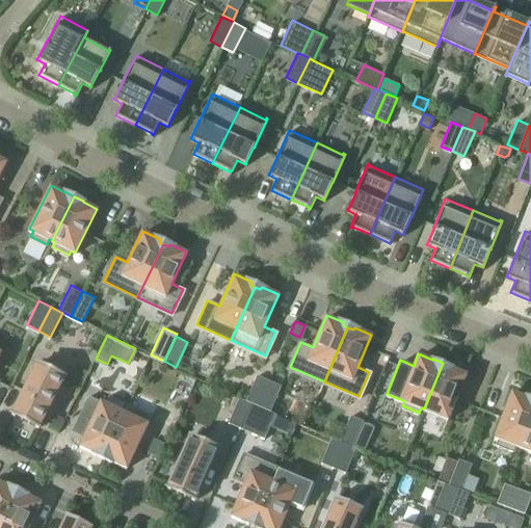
[(62,369),(44,359),(41,364),(36,363),(14,408),(41,422),(64,376),(60,374),(62,369)]
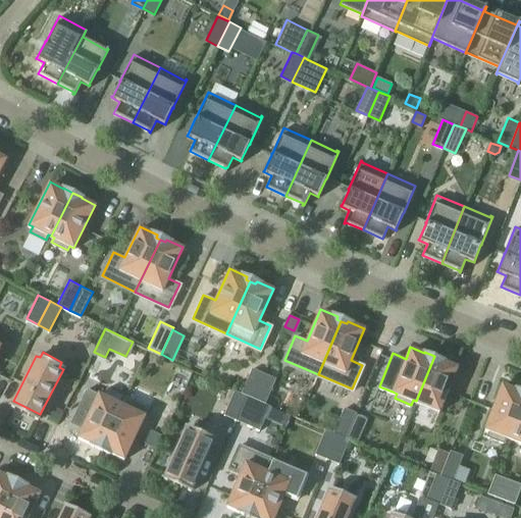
[(434,356),(416,401),(439,411),(457,366),(444,361),(444,360),(434,356)]
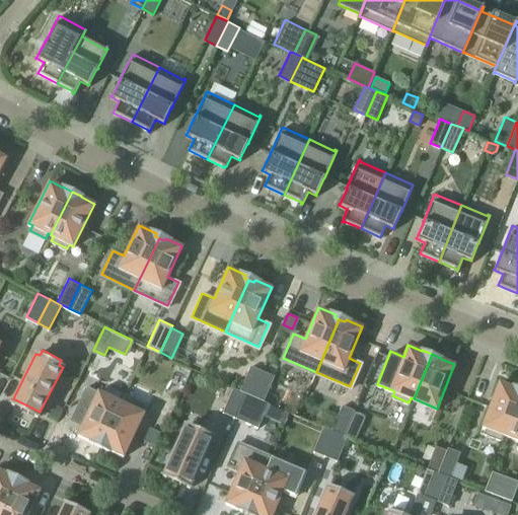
[(240,388),(251,394),(263,369),(250,364),(240,388)]
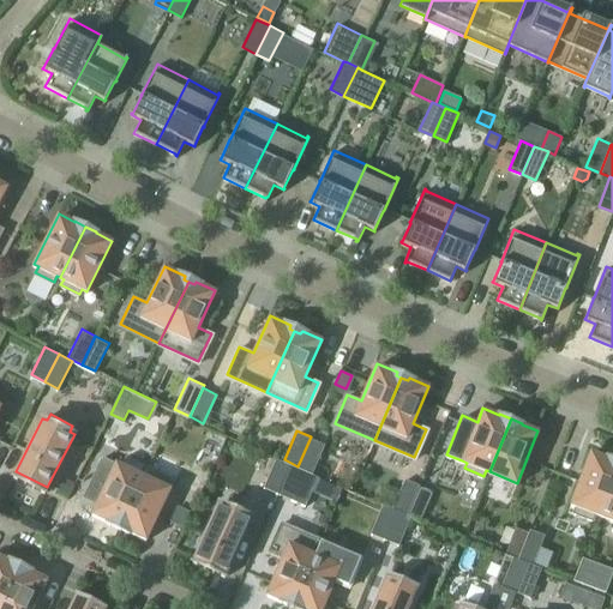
[(311,436),(298,466),(312,472),(324,442),(311,436)]
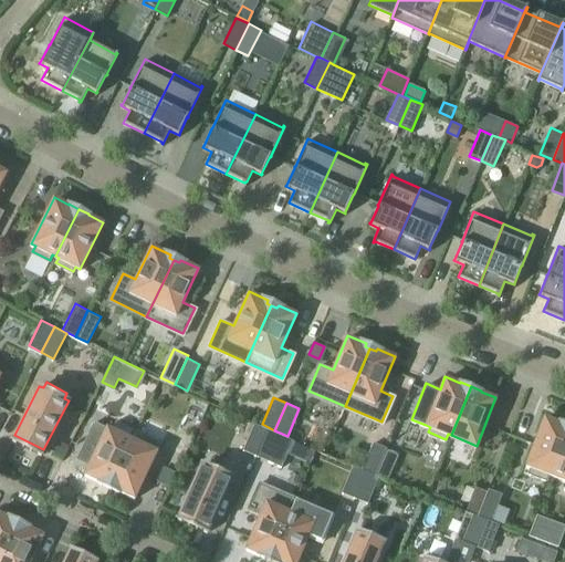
[(548,474),(552,475),(564,440),(564,423),(561,420),(560,422),(545,416),(526,465),(531,467),(529,471),(547,479),(548,474)]
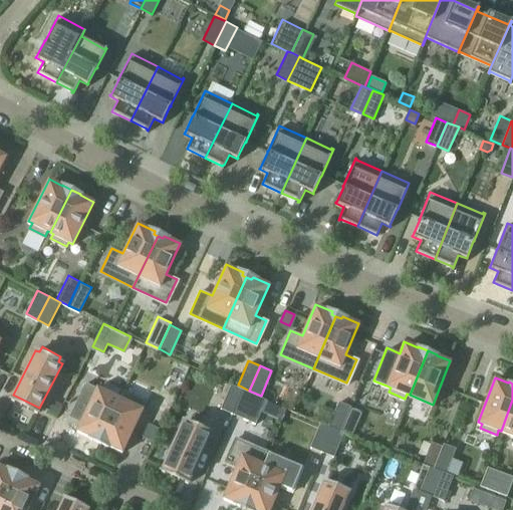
[(85,381),(70,414),(82,419),(77,430),(100,440),(120,398),(117,397),(121,388),(105,380),(101,390),(85,381)]
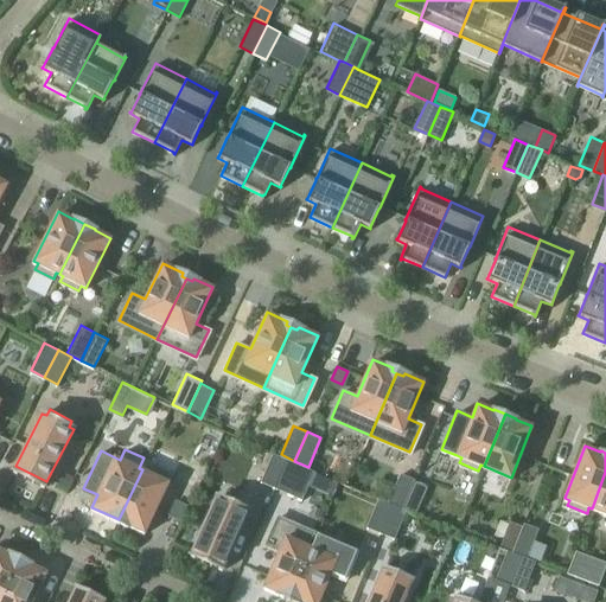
[(261,481),(275,487),(288,459),(273,453),(261,481)]
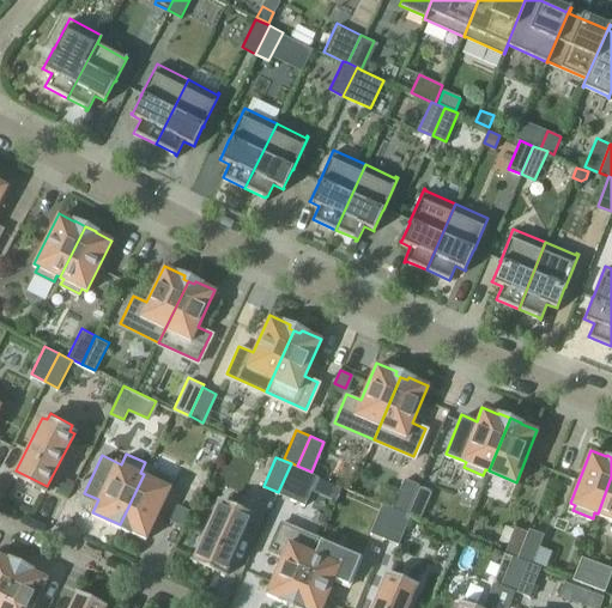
[(144,474),(120,524),(146,537),(170,487),(175,476),(149,463),(144,474)]
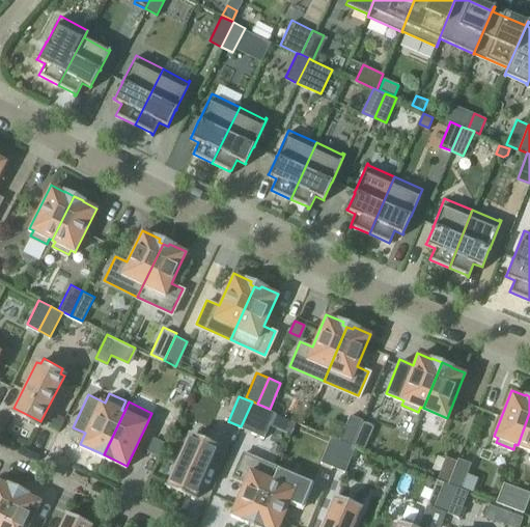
[(252,401),(241,426),(265,437),(275,412),(252,401)]
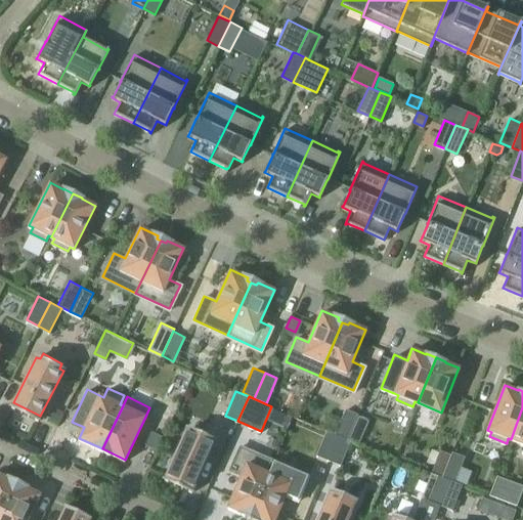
[(346,407),(335,433),(347,437),(357,413),(346,407)]
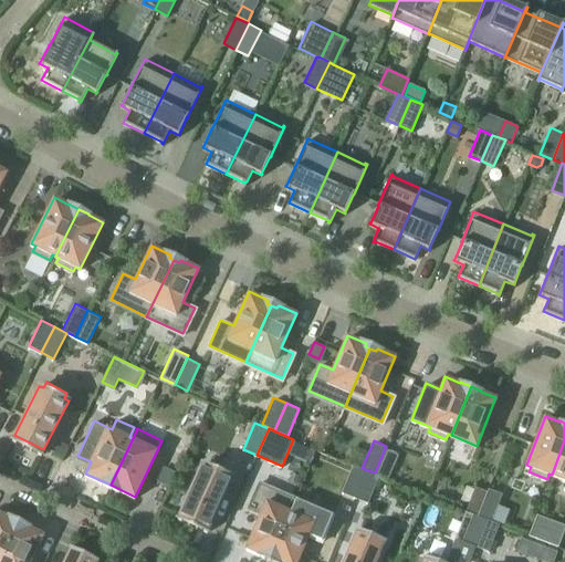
[(564,440),(552,475),(564,479),(564,440)]
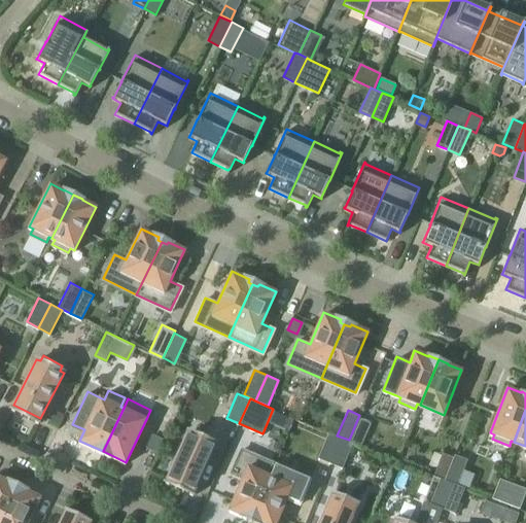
[(350,441),(361,445),(371,422),(359,418),(350,441)]
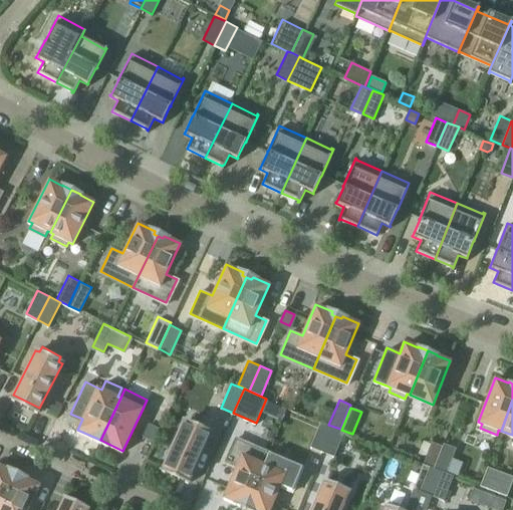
[(164,466),(190,478),(211,433),(184,421),(164,466)]
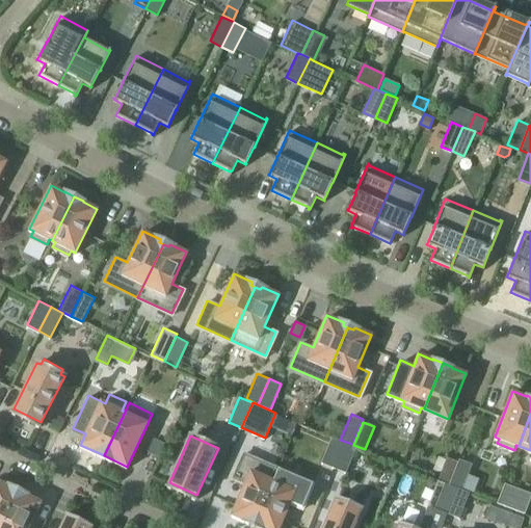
[(321,462),(334,467),(344,441),(332,436),(321,462)]
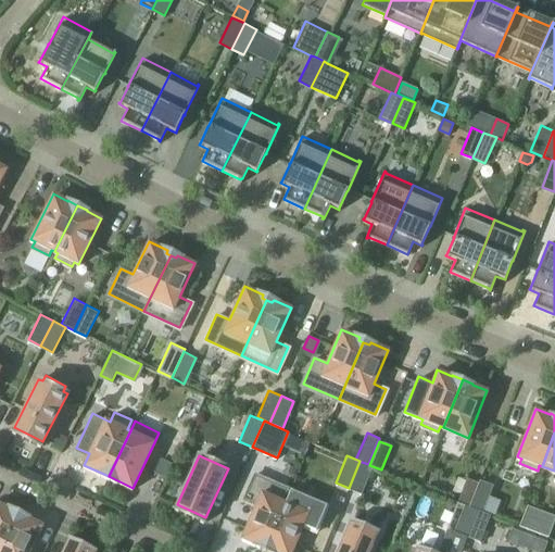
[(161,456),(154,469),(167,476),(174,463),(161,456)]
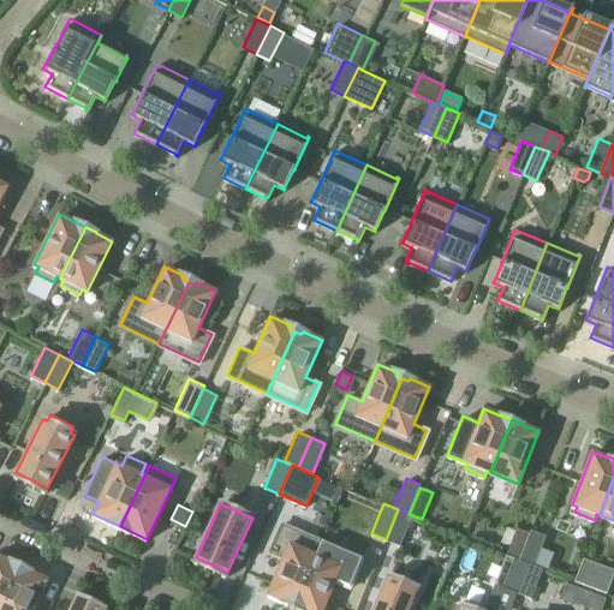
[(398,509),(386,539),(399,545),(411,515),(398,509)]
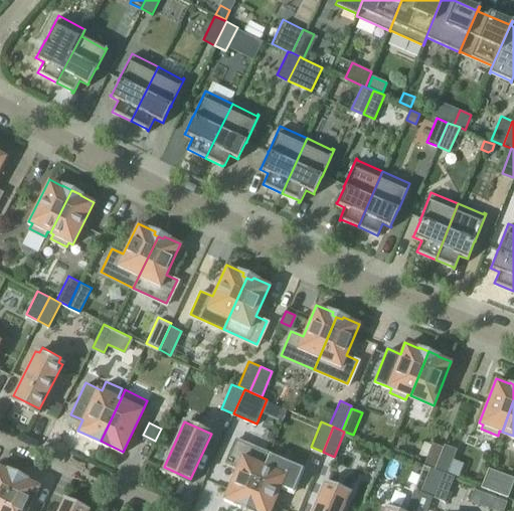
[(242,503),(246,505),(270,453),(235,439),(225,462),(237,467),(224,498),(241,505),(242,503)]
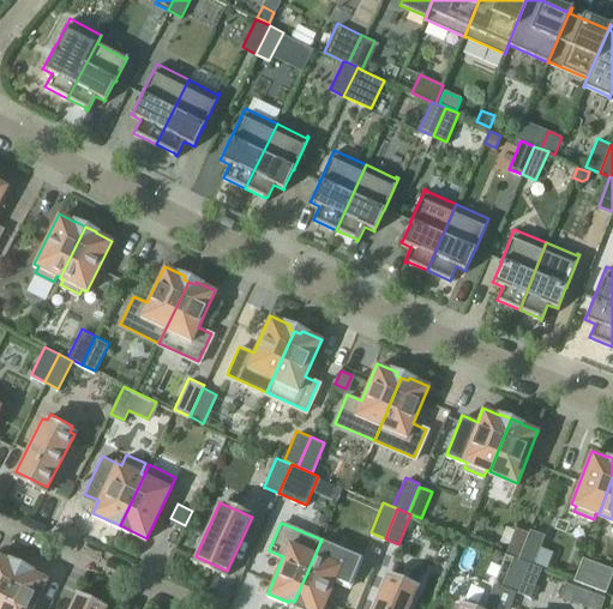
[(505,553),(520,558),(529,531),(516,525),(505,553)]
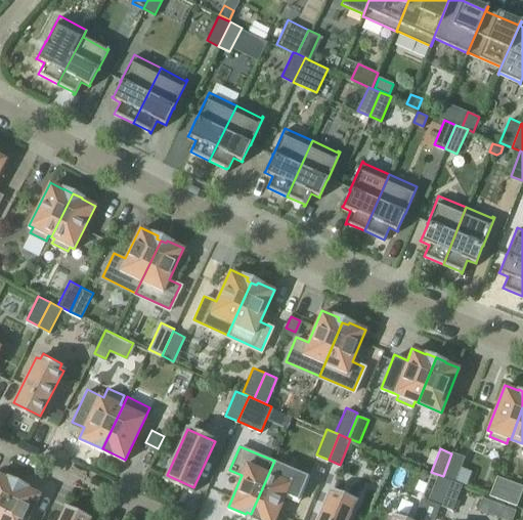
[(451,453),(443,476),(454,481),(465,456),(452,450),(451,453)]
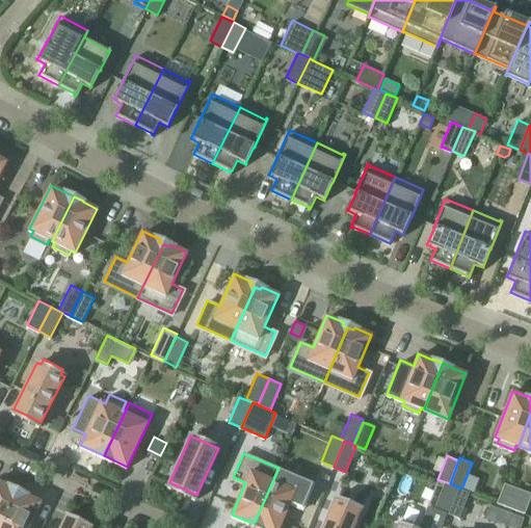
[(279,468),(255,522),(260,524),(259,526),(262,527),(279,527),(290,502),(302,507),(313,483),(279,468)]
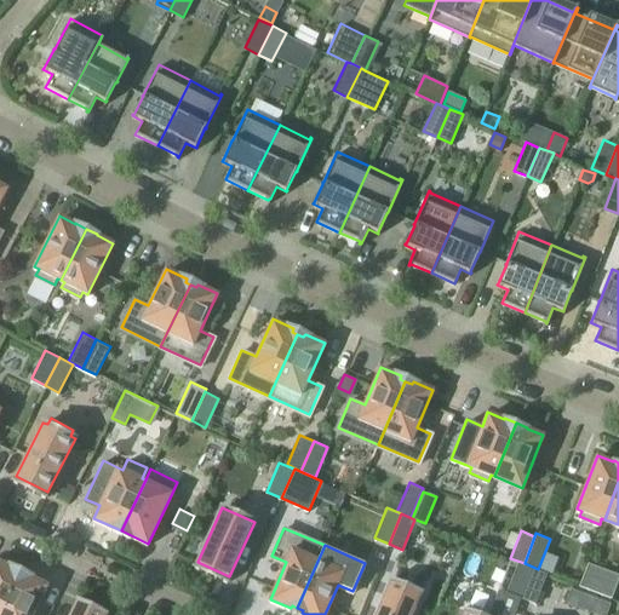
[(503,590),(517,595),(528,565),(514,559),(503,590)]
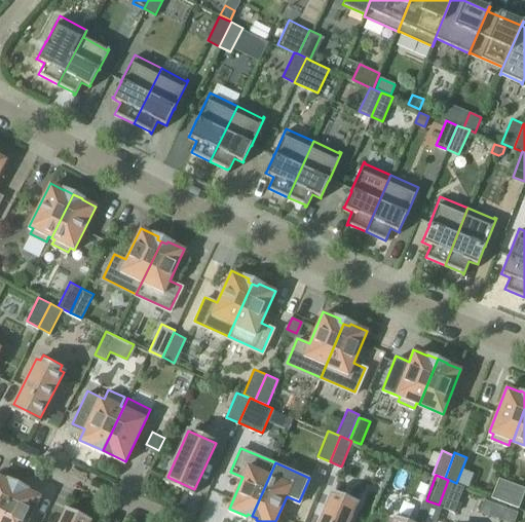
[(0,519),(16,485),(0,476),(0,519)]
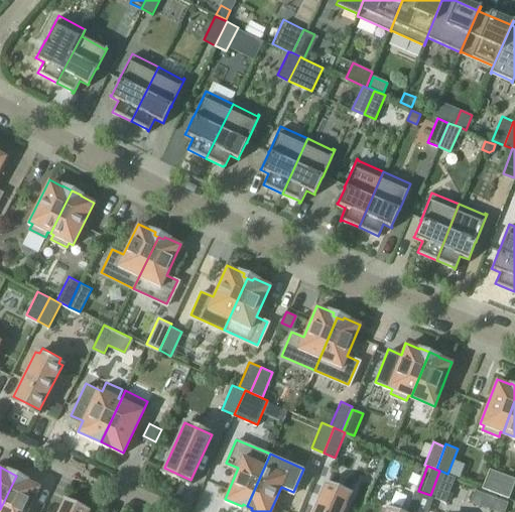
[(503,473),(490,468),(483,487),(503,495),(509,497),(514,483),(501,478),(503,473)]
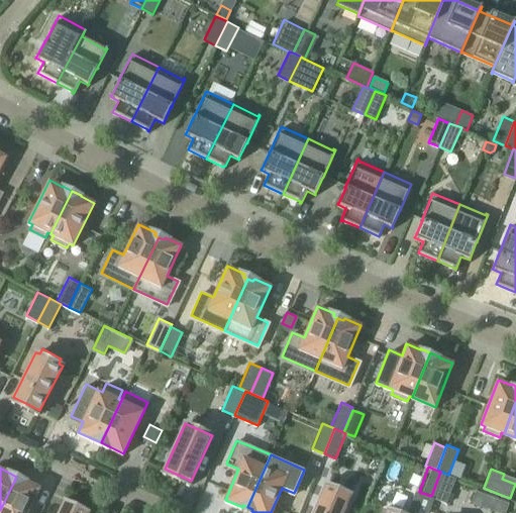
[(440,472),(431,496),(442,501),(452,476),(440,472)]
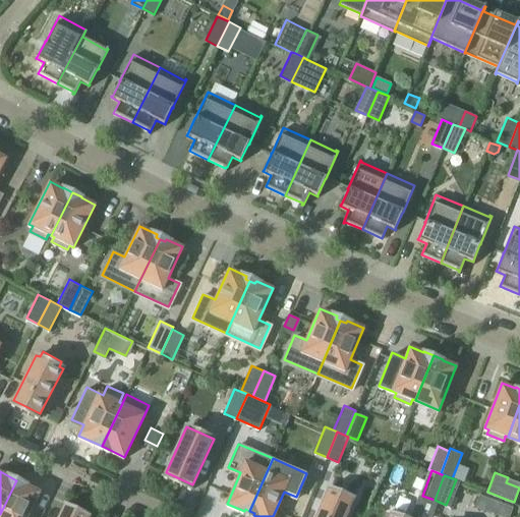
[(16,480),(0,514),(0,516),(26,516),(40,492),(16,480)]
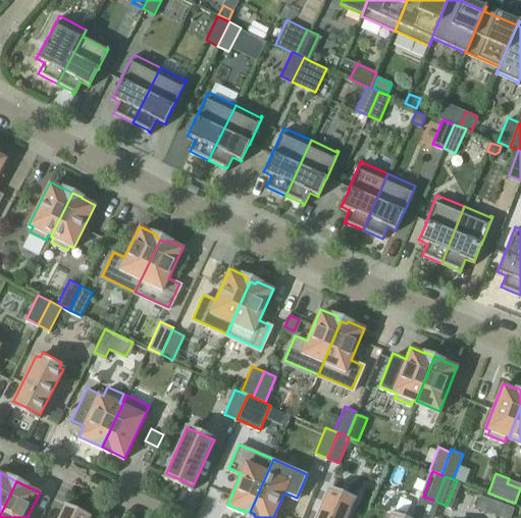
[(346,517),(354,499),(355,499),(356,498),(329,486),(328,487),(329,488),(316,517),(346,517)]
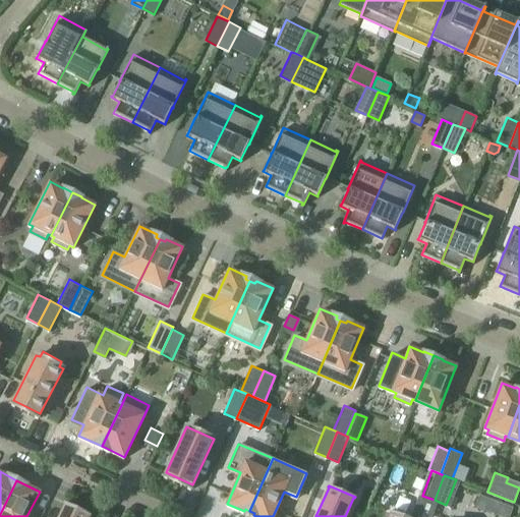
[(502,502),(497,514),(505,516),(509,516),(513,507),(502,502)]
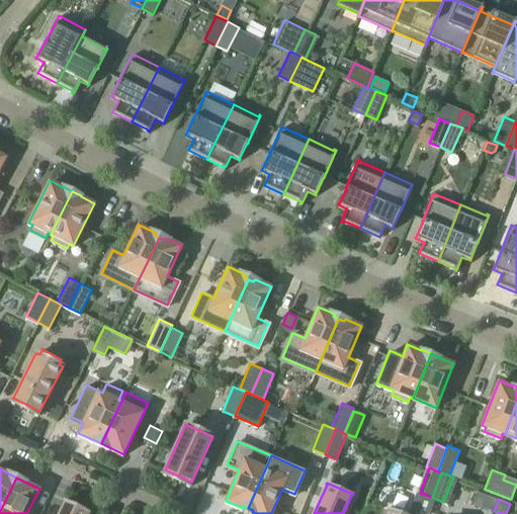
[(87,513),(88,513),(89,513),(90,512),(64,500),(63,502),(65,502),(58,513),(87,513)]
